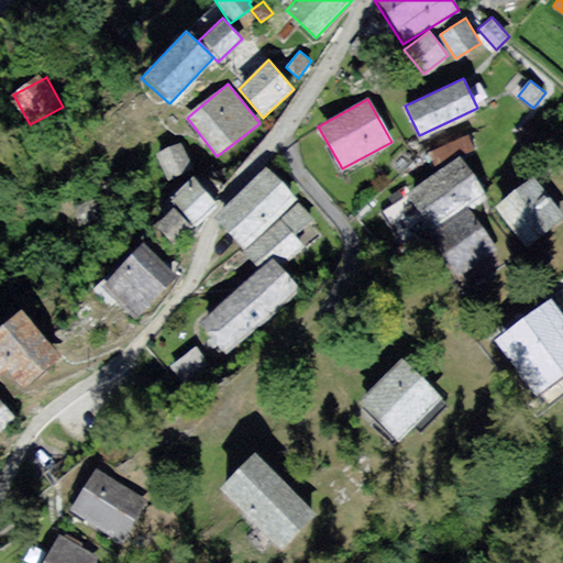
[(181,143),(156,154),(168,181),(194,169),(181,143)]
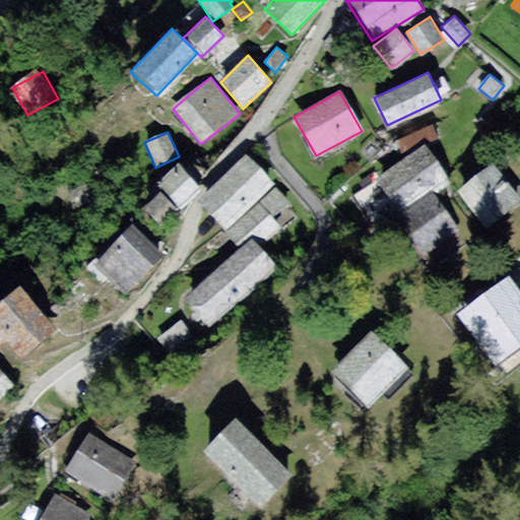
[(450,179),(426,144),(351,196),(368,219),(388,206),(425,259),(459,235),(430,192),(450,179)]
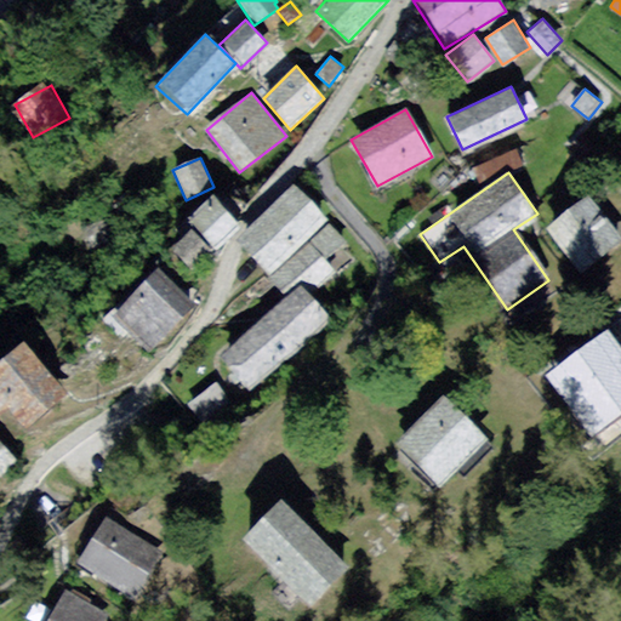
[(325,220),(294,186),(237,239),(269,273),(325,220)]
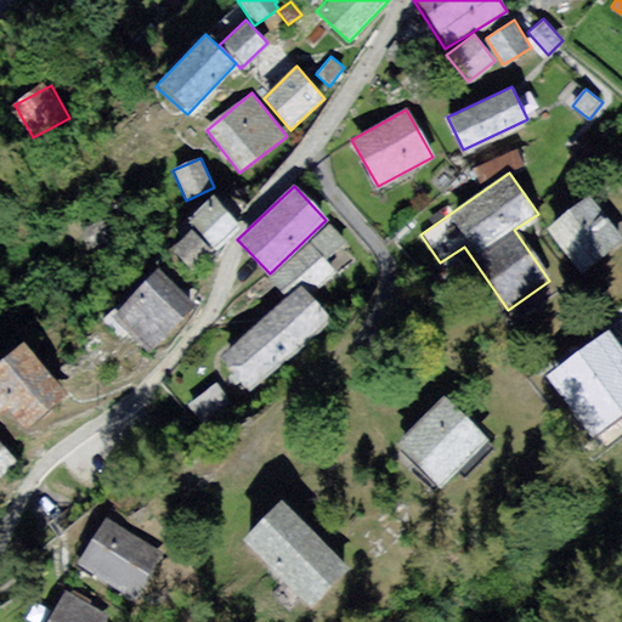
[(187,220),(215,250),(242,225),(214,196),(187,220)]
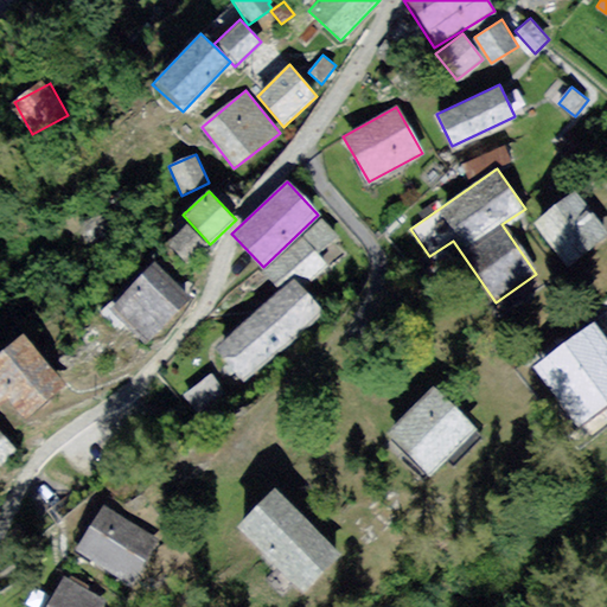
[(606,236),(574,192),(534,223),(567,267),(606,236)]
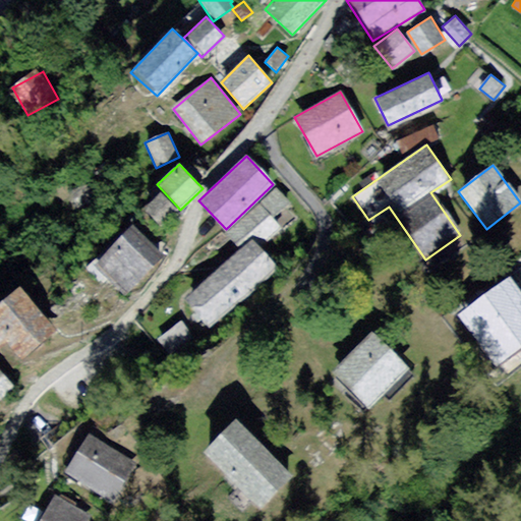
[(91,185),(64,194),(75,229),(103,220),(91,185)]
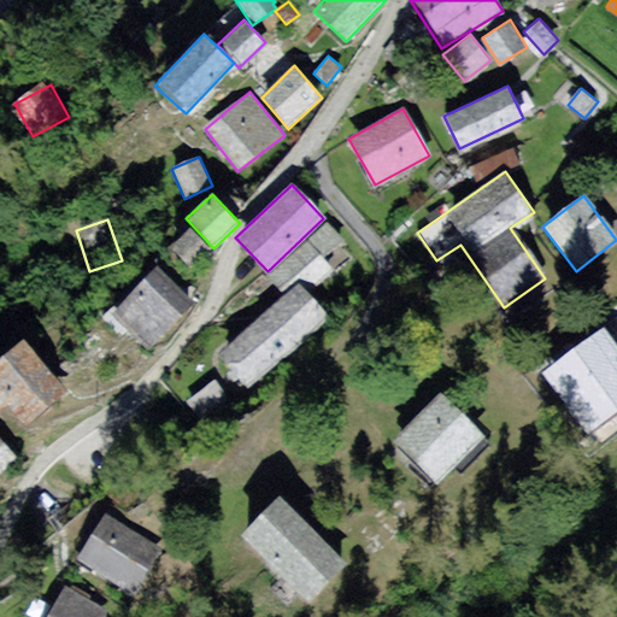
[(341,240),(328,224),(268,277),(283,294),(215,354),(247,392),(331,318),(310,293),(334,271),(321,257),(341,240)]
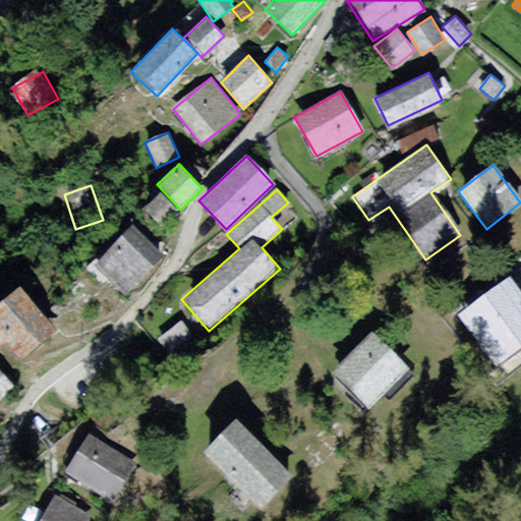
[(142,211),(160,227),(177,209),(161,192),(142,211)]
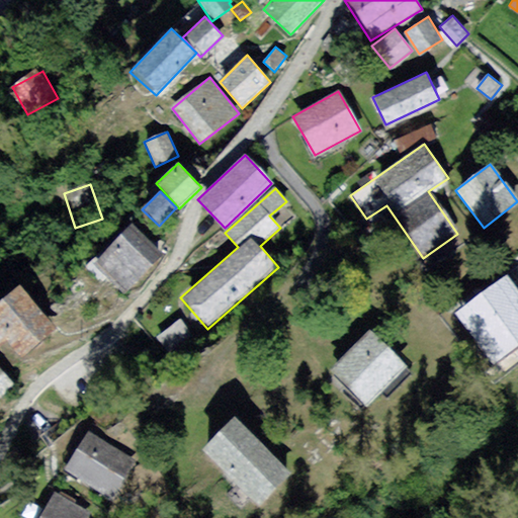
[(94,263),(127,294),(165,254),(132,224),(94,263)]
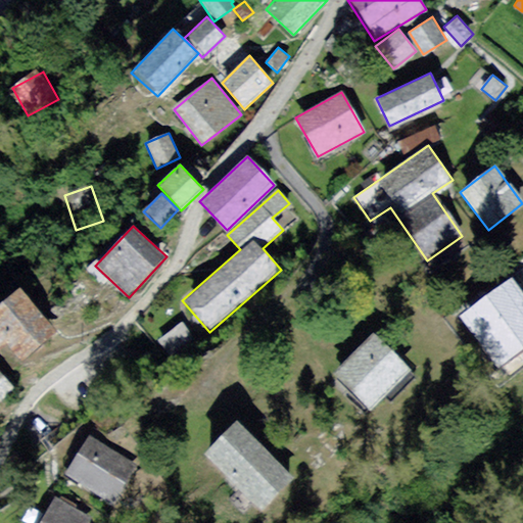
[(522,293),(511,278),(460,316),(498,368),(522,348),(522,293)]
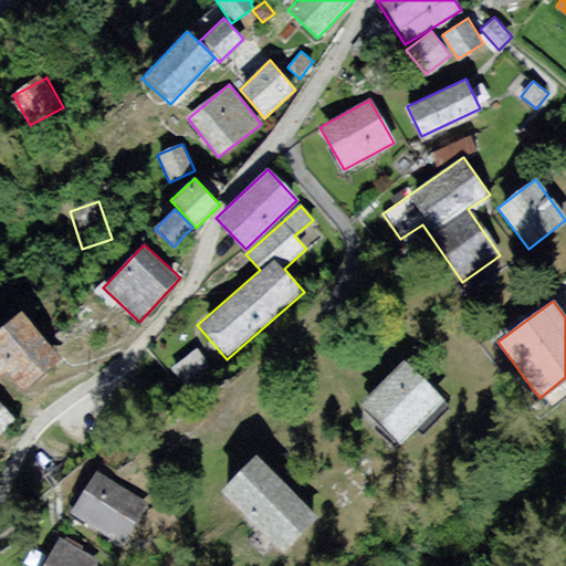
[(61,358),(21,313),(0,331),(0,377),(8,371),(23,389),(61,358)]
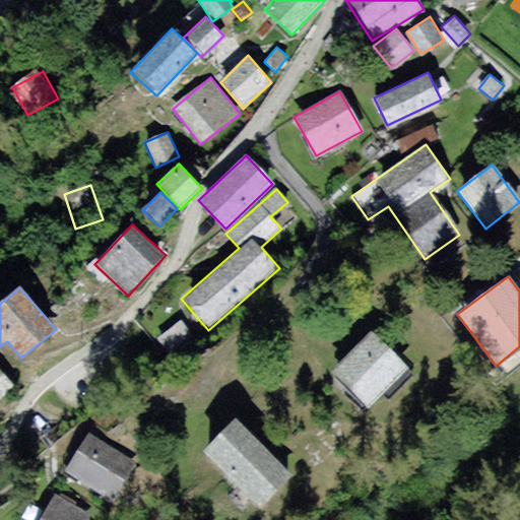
[(194,337),(181,321),(158,338),(172,354),(194,337)]
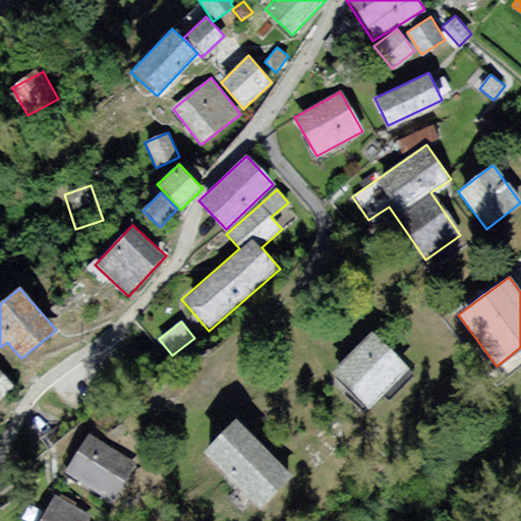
[(334,370),(369,405),(408,366),(372,331),(334,370)]
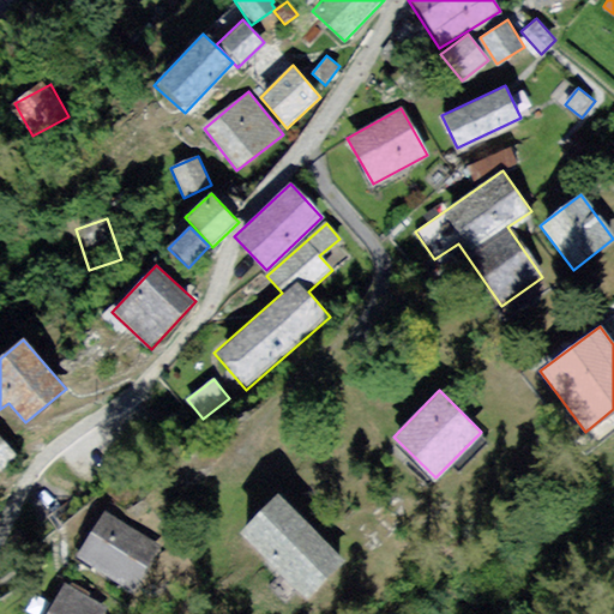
[(0,437),(0,470),(17,457),(0,437)]
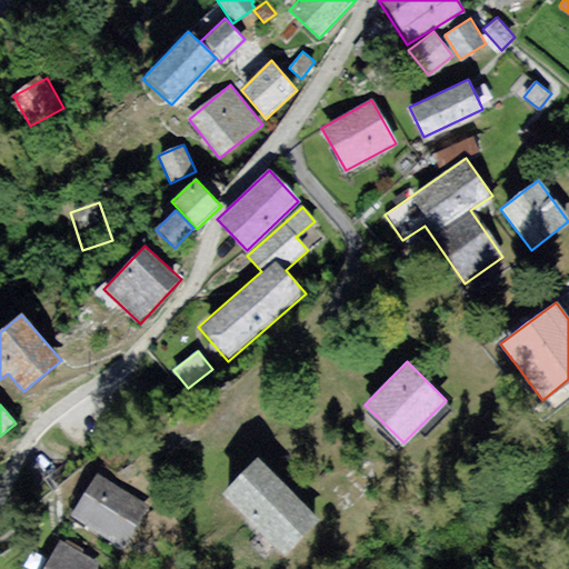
[(319,520),(257,459),(222,495),(285,555),(319,520)]
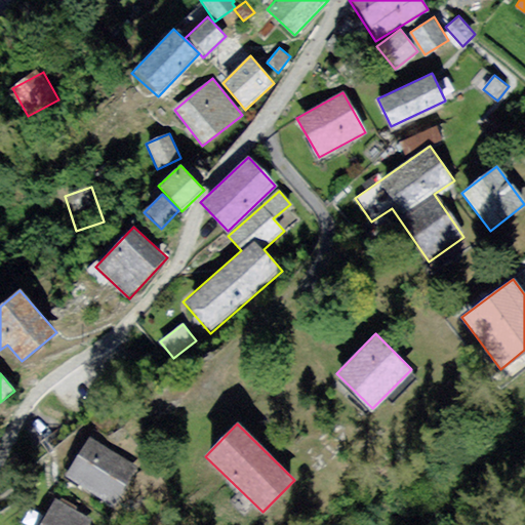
[(138,469),(89,438),(66,474),(115,505),(138,469)]
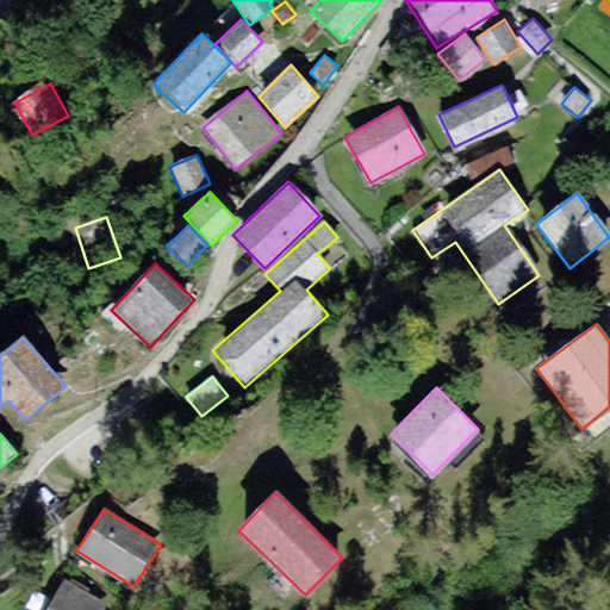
[(103,609),(107,602),(64,580),(48,609),(103,609)]
